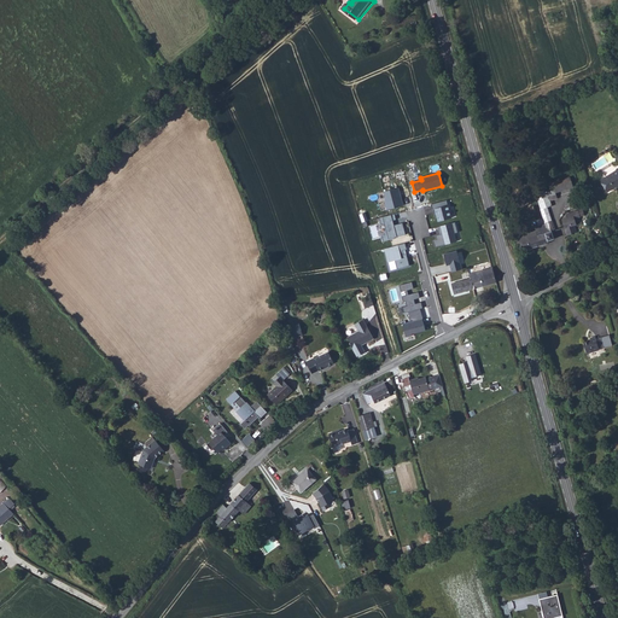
[(617,173),(607,179),(608,182),(607,184),(610,187),(611,187),(613,191),(617,188),(617,173)]
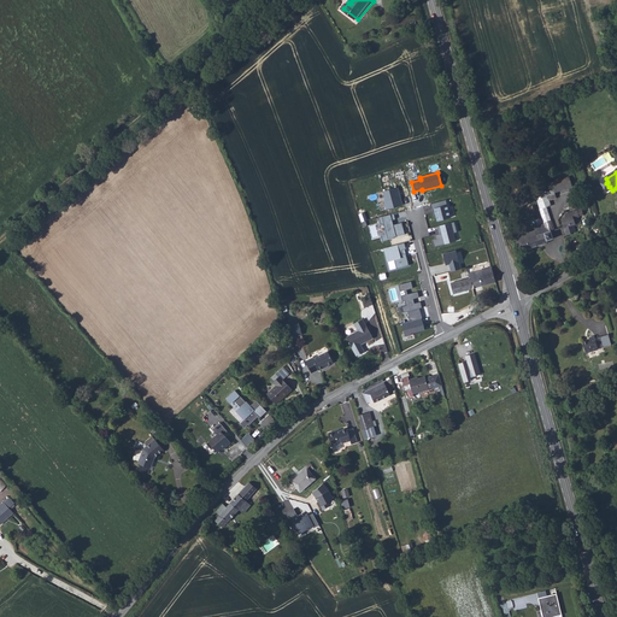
[(546,209),(540,211),(545,228),(538,230),(539,233),(527,236),(526,233),(523,234),(526,241),(522,242),(526,252),(554,244),(553,241),(562,238),(558,229),(560,229),(552,206),(556,204),(554,200),(562,198),(560,192),(579,187),(576,177),(557,183),(558,186),(554,188),(554,191),(552,192),(551,189),(541,193),(546,209)]
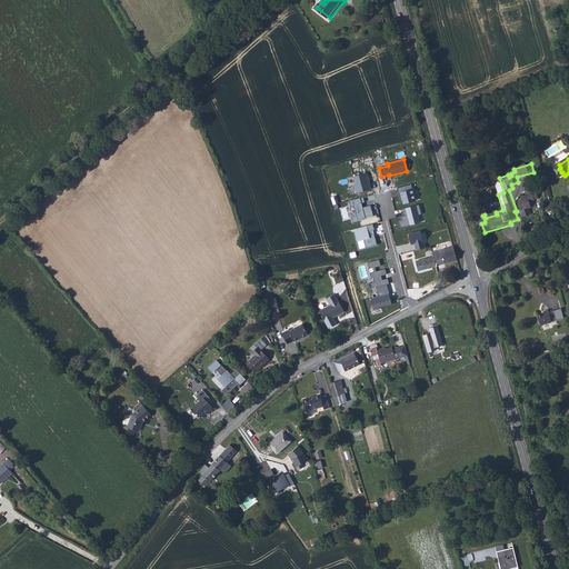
[(356,193),(371,190),(367,172),(351,176),(356,193)]
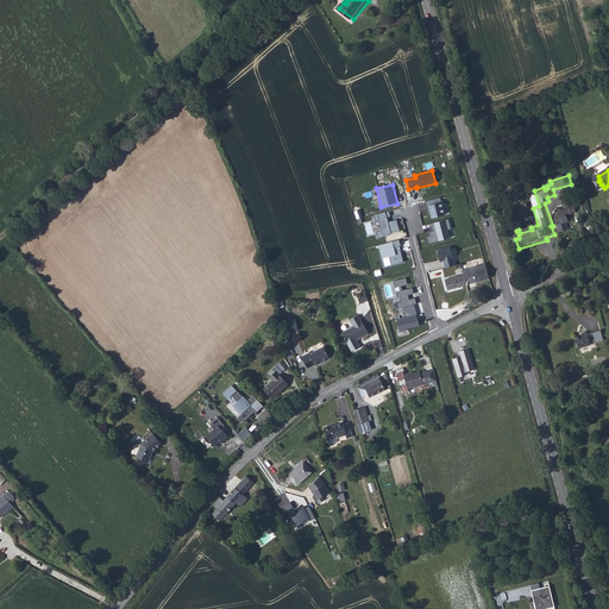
[(432,219),(446,215),(440,196),(425,200),(426,206),(428,206),(432,219)]
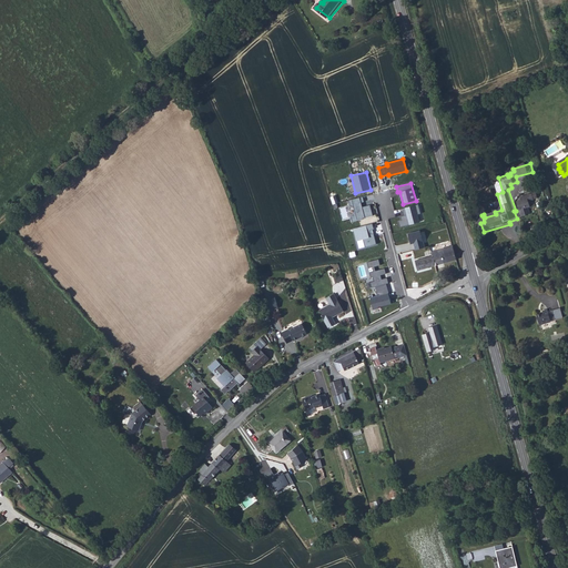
[(523,201),(527,215),(536,212),(534,204),(535,204),(535,200),(543,196),(541,192),(527,196),(527,200),(523,201)]
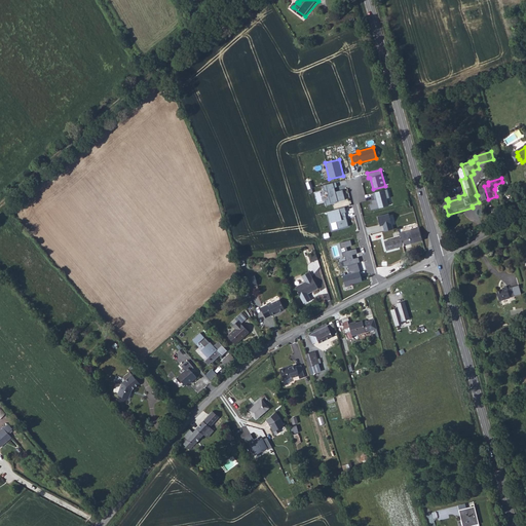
[(326,207),(346,200),(343,188),(336,190),(335,188),(337,187),(336,183),(324,186),(325,189),(328,188),(331,199),(324,200),(326,207)]
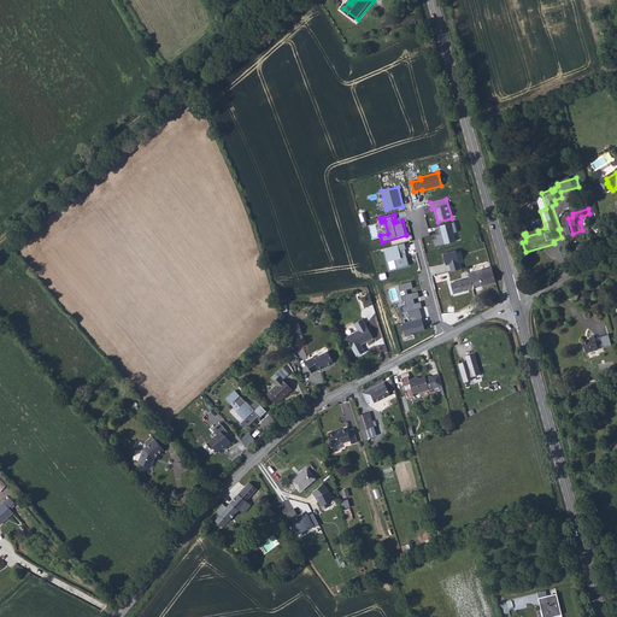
[(432,240),(434,247),(456,241),(454,233),(459,233),(454,221),(436,227),(439,235),(435,235),(435,239),(432,240)]
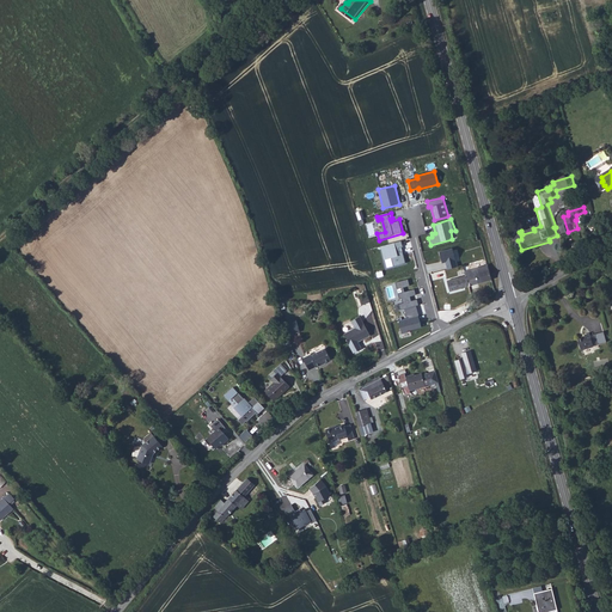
[(401,242),(380,246),(386,269),(405,264),(401,242)]
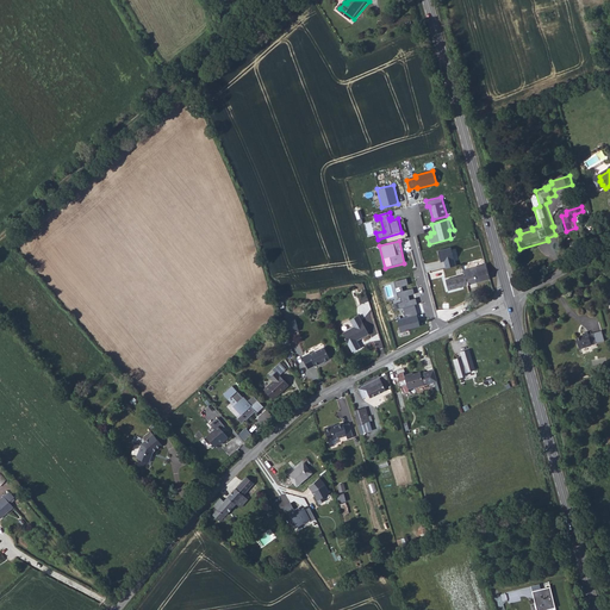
[(443,261),(444,268),(456,266),(450,247),(437,251),(440,261),(443,261)]
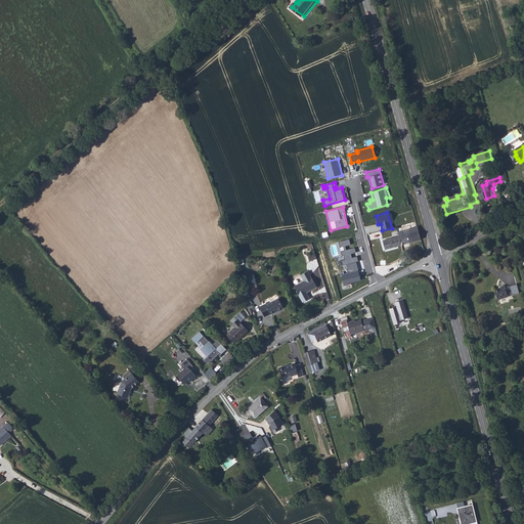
[(385,249),(421,239),(418,227),(382,236),(385,249)]
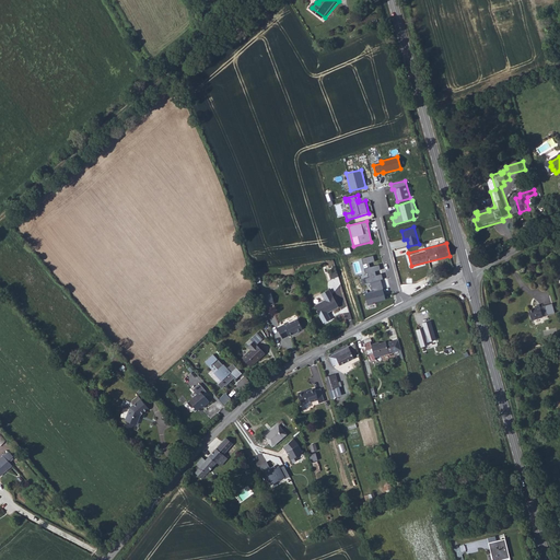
[(370,282),(381,280),(383,279),(382,273),(376,276),(375,271),(381,269),(378,265),(370,267),(369,263),(375,261),(373,255),(361,258),(365,273),(368,273),(369,277),(364,278),(366,283),(370,282)]
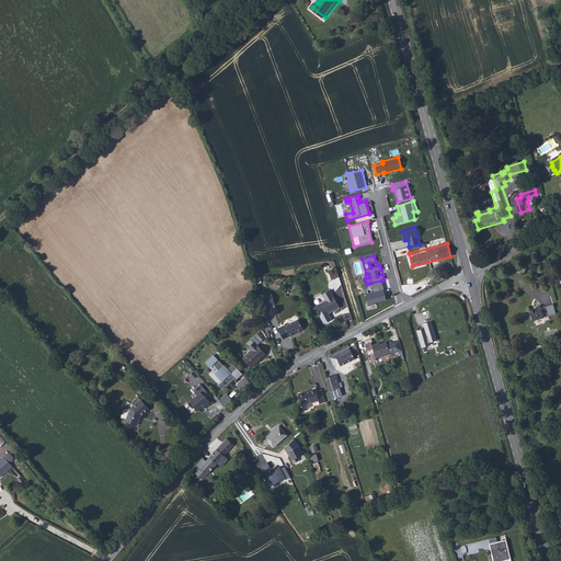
[(336,281),(344,278),(342,271),(335,273),(336,281)]
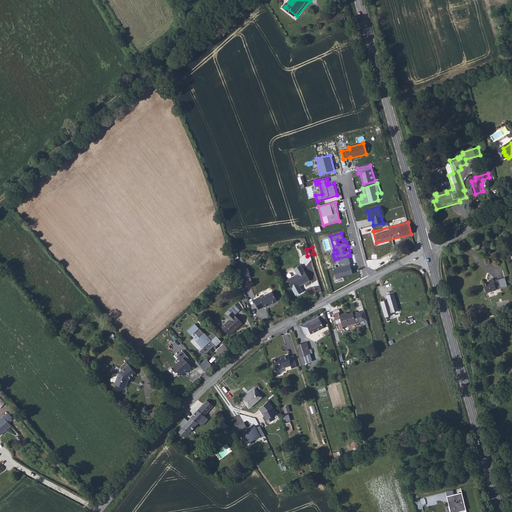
[(341,267),(350,264),(348,256),(338,258),(341,267)]
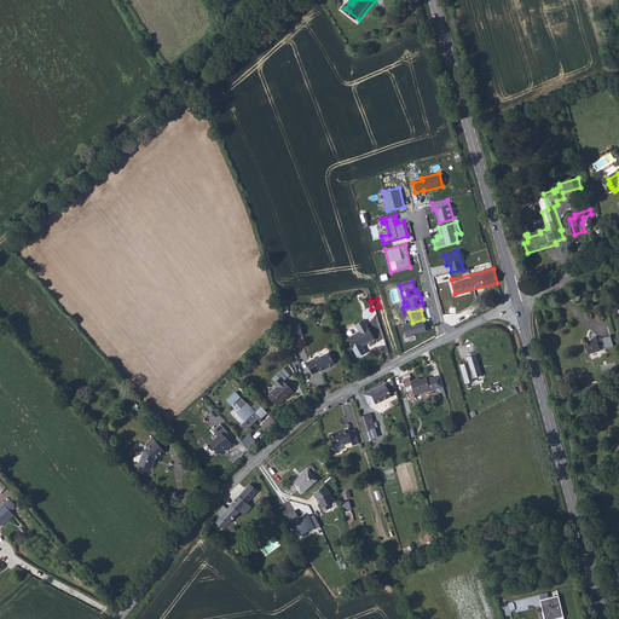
[(403,325),(405,337),(427,331),(423,319),(412,323),(403,325)]
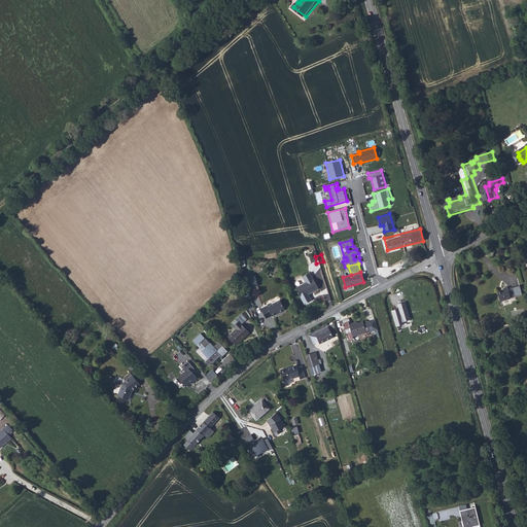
[(312,296),(322,290),(314,274),(307,278),(310,283),(300,288),(302,292),(301,293),(303,299),(311,294),(312,296)]
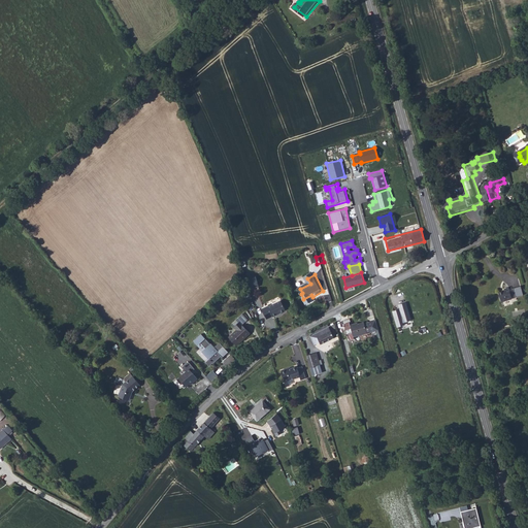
[(261,278),(250,282),(253,293),(261,291),(259,287),(263,286),(261,278)]
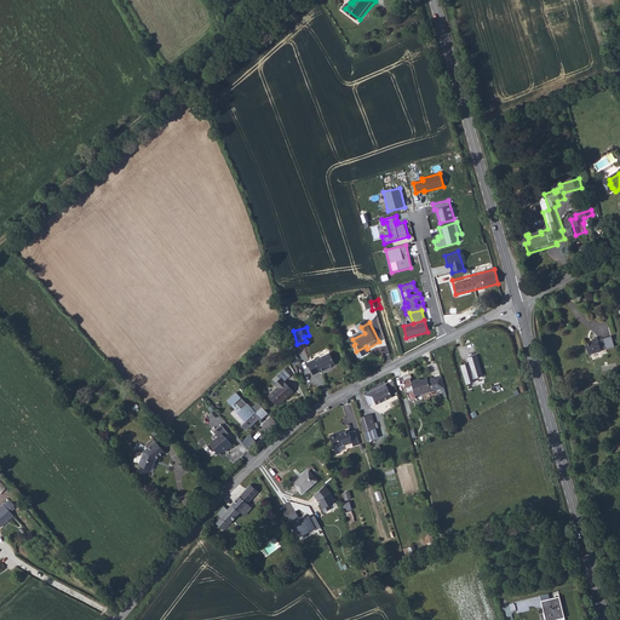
[(606,356),(609,354),(607,344),(603,345),(602,343),(597,345),(597,346),(590,350),(593,361),(606,357),(606,356)]
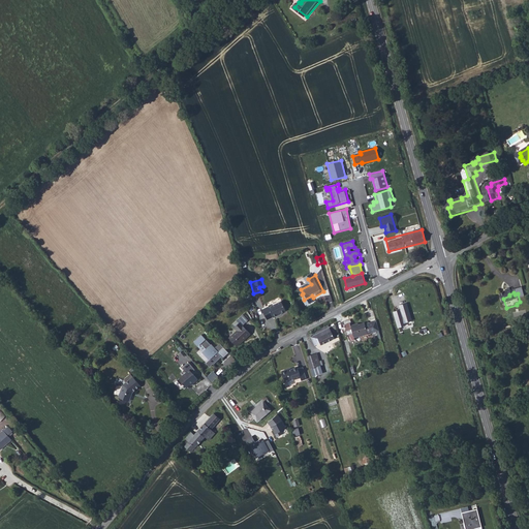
[(284,313),(290,311),(286,302),(274,307),(273,306),(267,309),(272,319),(278,316),(279,317),(283,315),(284,313)]
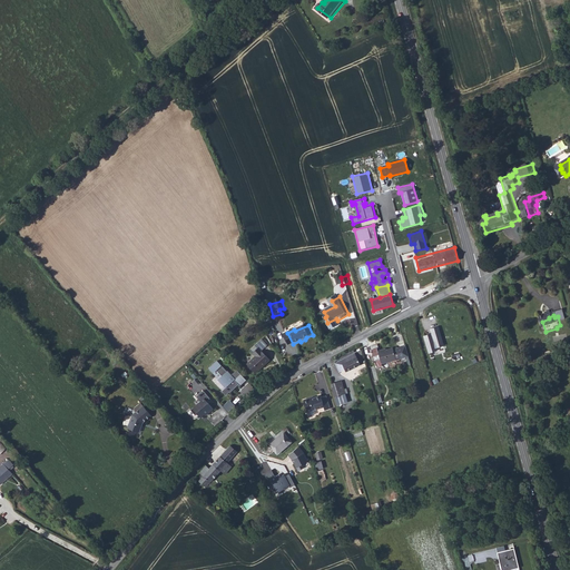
[(438,327),(429,330),(431,334),(423,336),(428,353),(435,351),(434,349),(443,346),(438,327)]
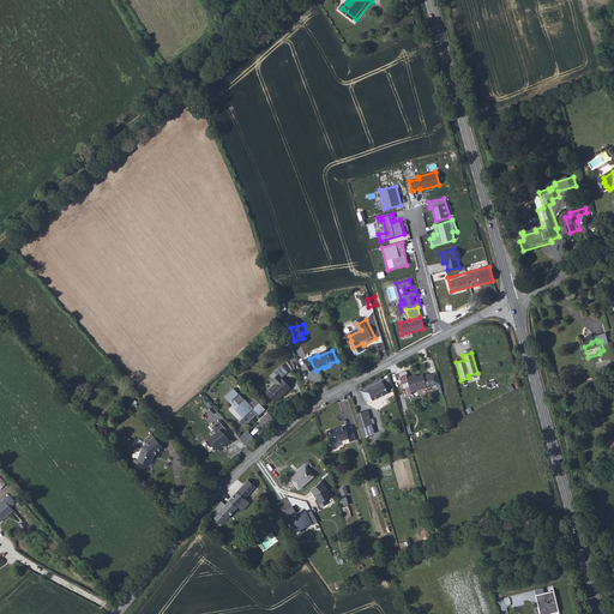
[(411,392),(432,386),(440,384),(439,379),(431,381),(429,374),(426,375),(425,374),(417,377),(416,374),(407,377),(411,392)]
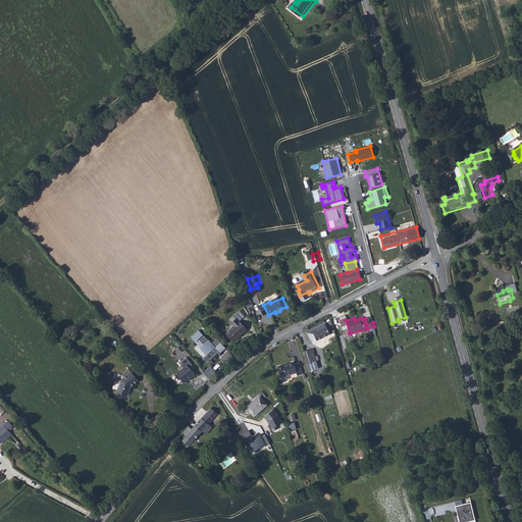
[(238,343),(251,330),(241,319),(233,325),(237,328),(230,334),(238,343)]
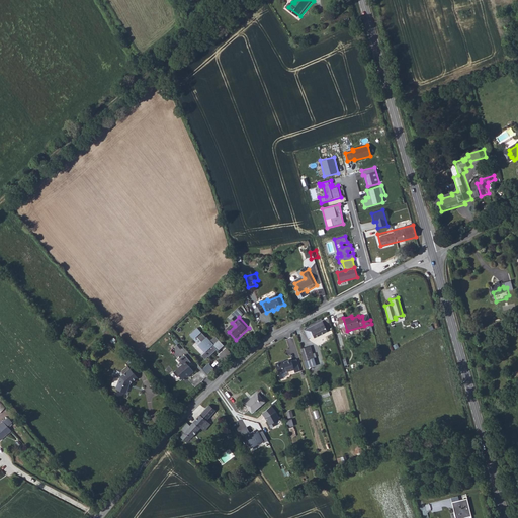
[(321,339),(332,333),(327,323),(310,332),(314,340),(320,337),(321,339)]
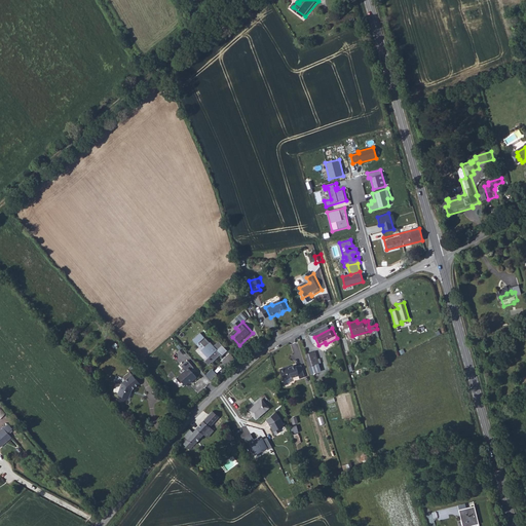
[(215,346),(205,336),(204,337),(198,343),(201,347),(204,344),(210,350),(207,353),(214,361),(210,364),(214,368),(217,365),(217,366),(219,365),(223,361),(221,359),(224,357),(222,353),(227,348),(224,345),(219,349),(215,345),(215,346)]
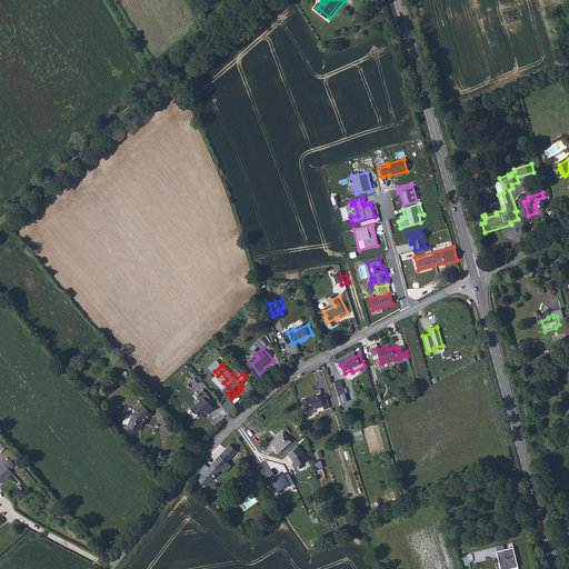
[(347,381),(336,385),(342,406),(353,402),(350,395),(352,393),(351,389),(349,389),(347,381)]
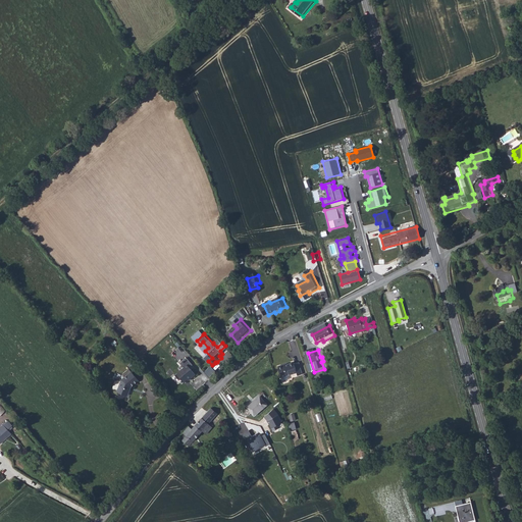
[(196,368),(190,361),(184,366),(188,370),(178,378),(183,382),(184,381),(188,385),(191,382),(193,381),(194,382),(199,377),(193,370),(196,368)]
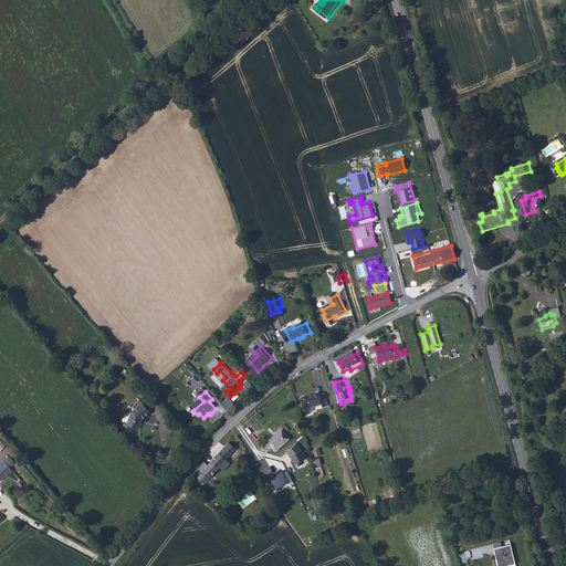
[(325,409),(332,408),(327,395),(323,396),(322,395),(312,398),(311,397),(305,399),(308,411),(324,407),(325,409)]
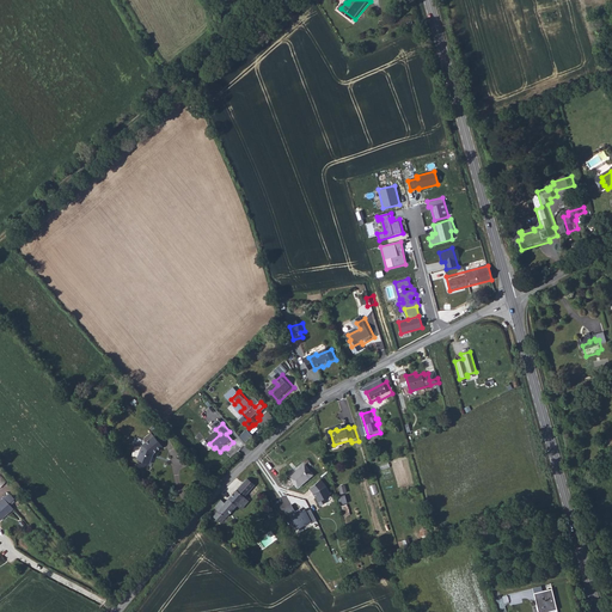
[(136,460),(150,466),(154,458),(165,450),(155,438),(142,448),(136,460)]
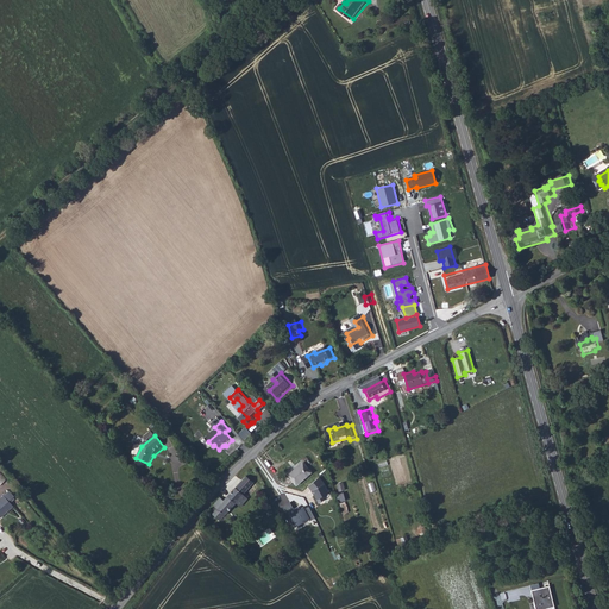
[(238,447),(243,453),(250,449),(245,443),(238,447)]
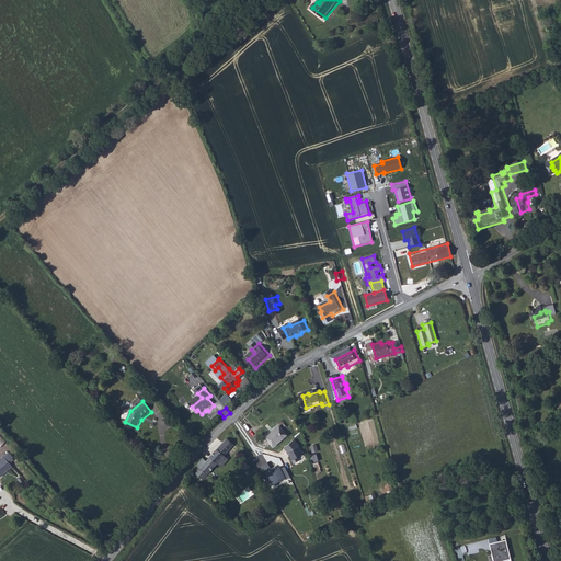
[(274,446),(287,434),(281,425),(267,437),(274,446)]
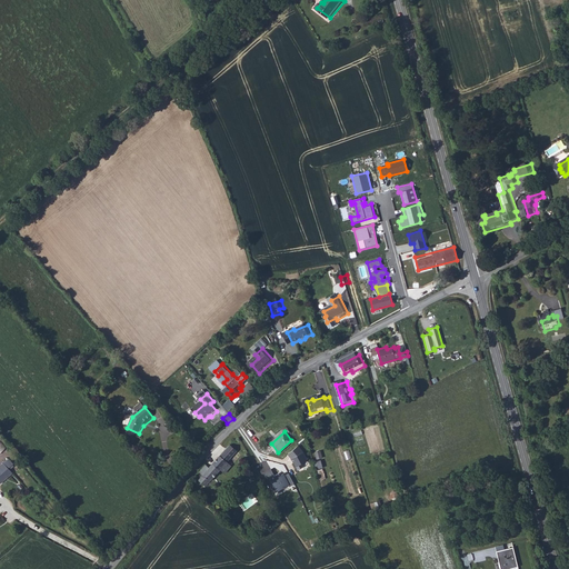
[(206,483),(211,488),(217,485),(226,472),(231,477),(238,468),(232,463),(241,451),(233,446),(215,470),(210,467),(203,476),(208,479),(206,483)]
